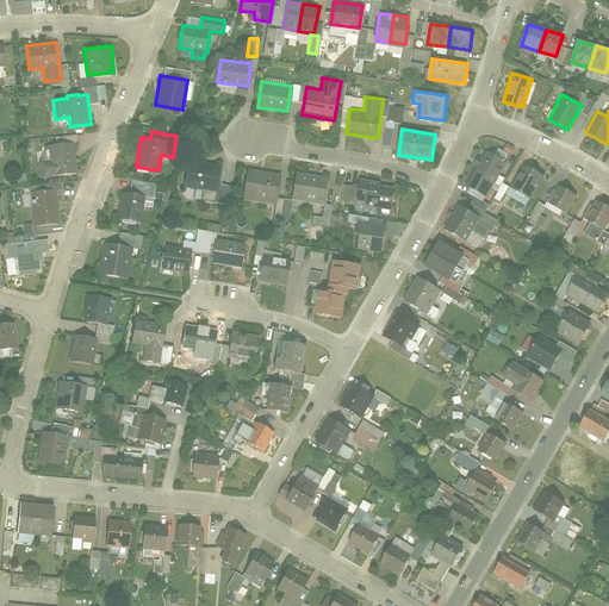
[(76,173),(73,142),(48,144),(49,158),(38,160),(41,177),(76,173)]
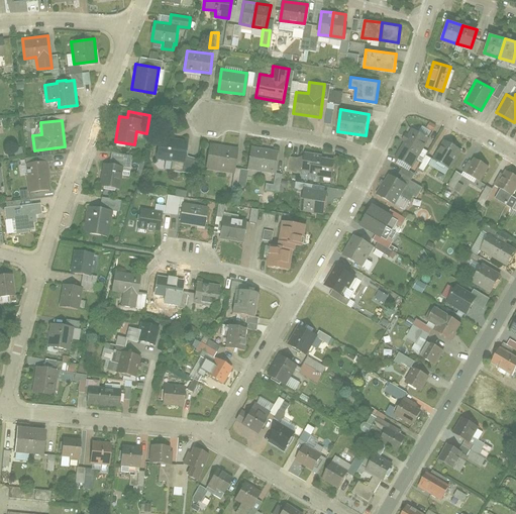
[(394,155),(412,166),(429,136),(411,126),(394,155)]
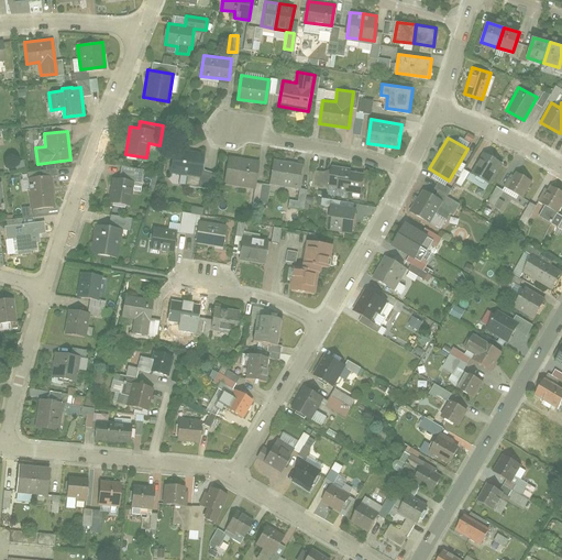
[(184,185),(211,188),(213,172),(200,171),(202,151),(172,147),(168,174),(185,176),(184,185)]
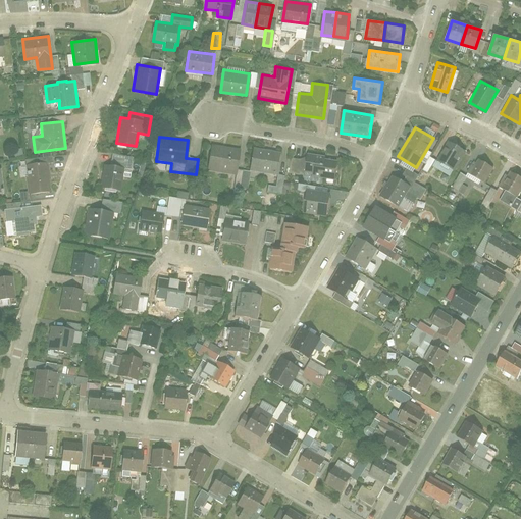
[(456,170),(466,150),(447,140),(436,159),(456,170)]
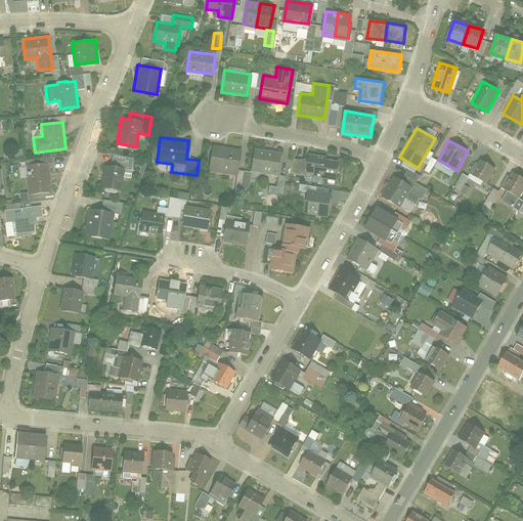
[(234,175),(238,149),(211,144),(207,170),(234,175)]
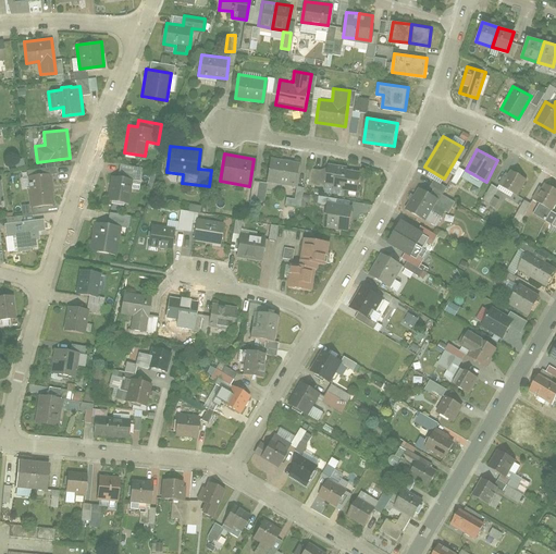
[(267,181),(296,185),(299,161),(270,157),(267,181)]
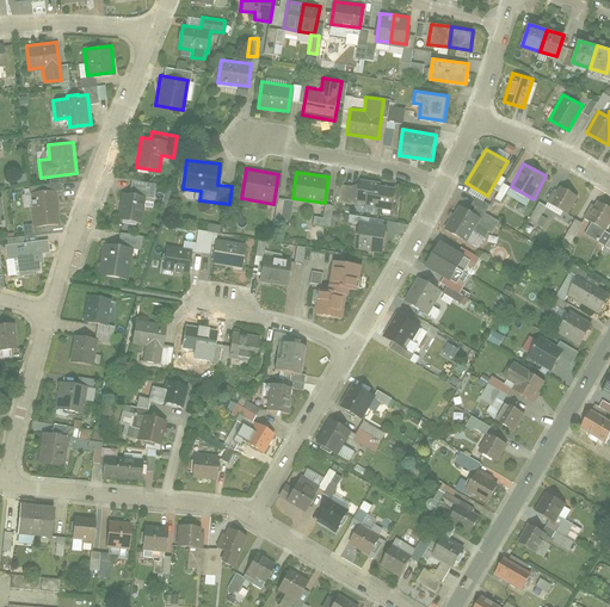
[(367,205),(393,209),(395,189),(381,187),(381,181),(362,180),(359,200),(368,202),(367,205)]
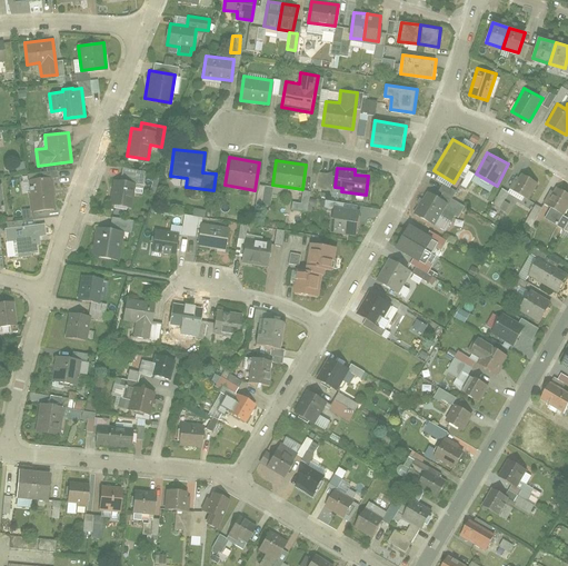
[(530,198),(538,182),(521,174),(518,178),(515,177),(509,188),(530,198)]
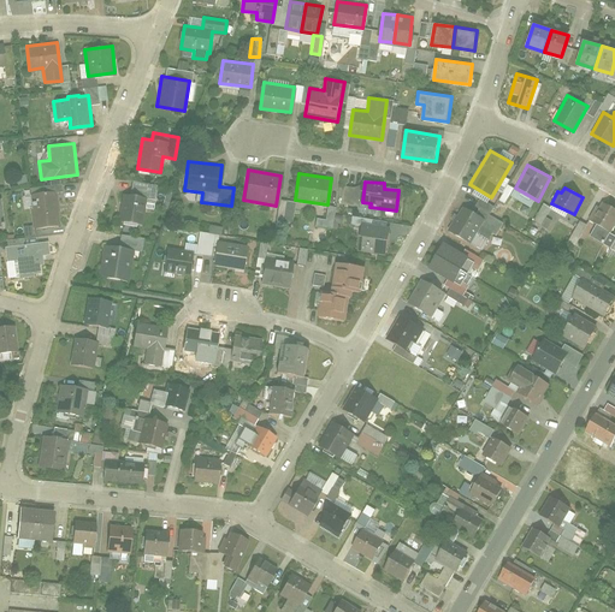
[(60,224),(55,190),(28,195),(33,227),(60,224)]
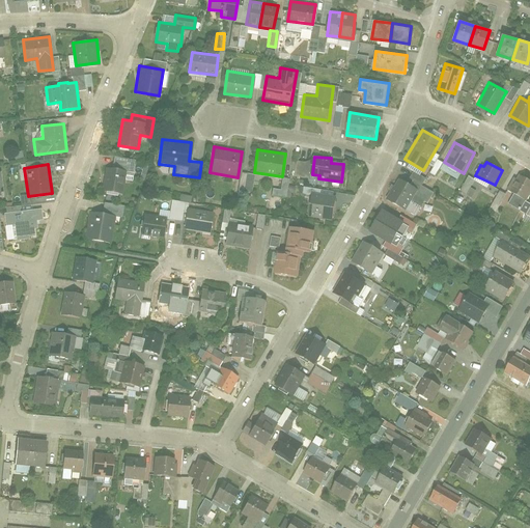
[(102,190),(122,193),(126,170),(105,167),(102,190)]
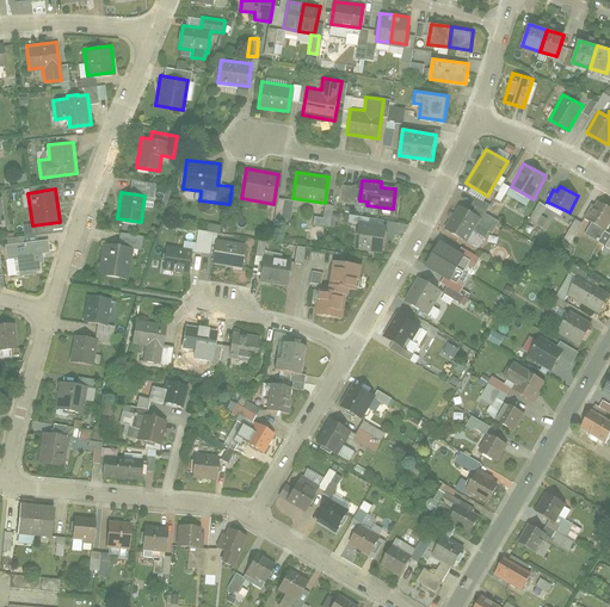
[(607,229),(609,222),(609,205),(598,199),(596,204),(591,202),(583,216),(607,229)]
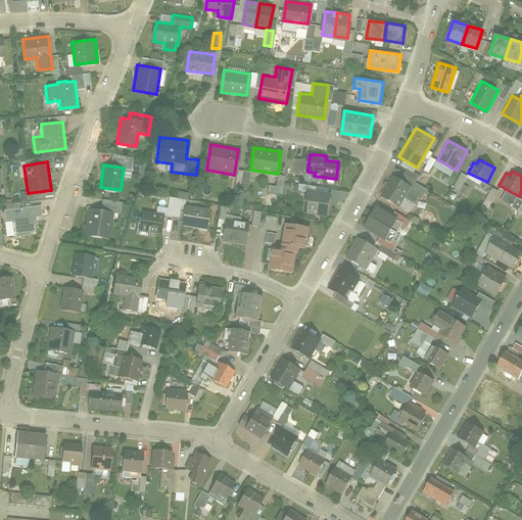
[(392,174),(380,195),(399,206),(413,186),(392,174)]
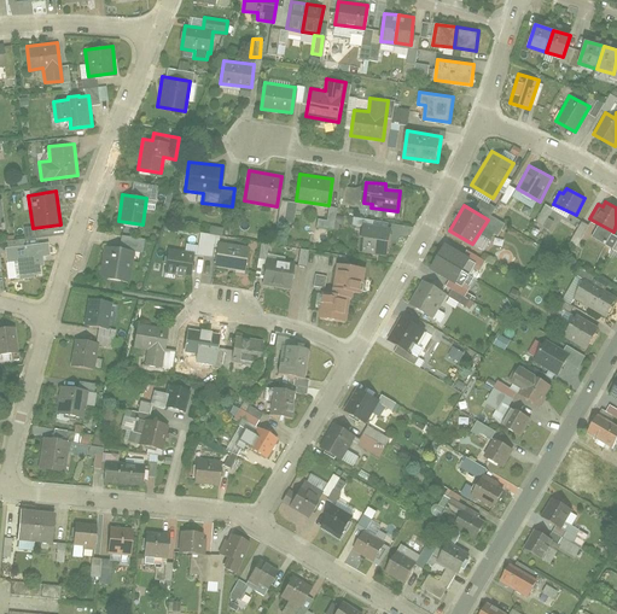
[(576,245),(587,222),(578,218),(568,241),(576,245)]
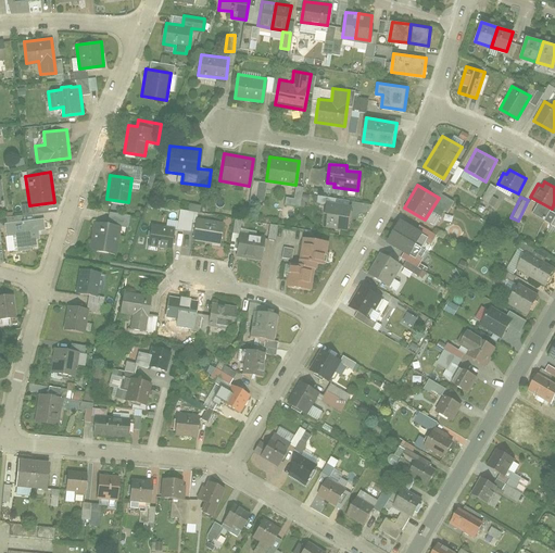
[(323,226),(349,229),(352,205),(326,202),(323,226)]
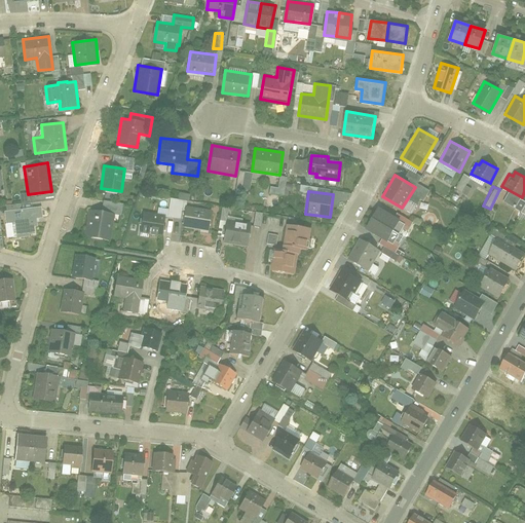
[(40,206),(4,211),(5,222),(14,221),(16,236),(35,234),(34,226),(37,225),(36,217),(42,217),(40,206)]
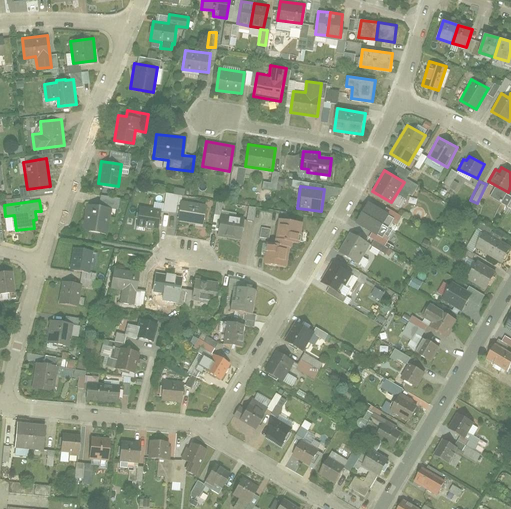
[(177,220),(202,224),(205,204),(181,200),(177,220)]
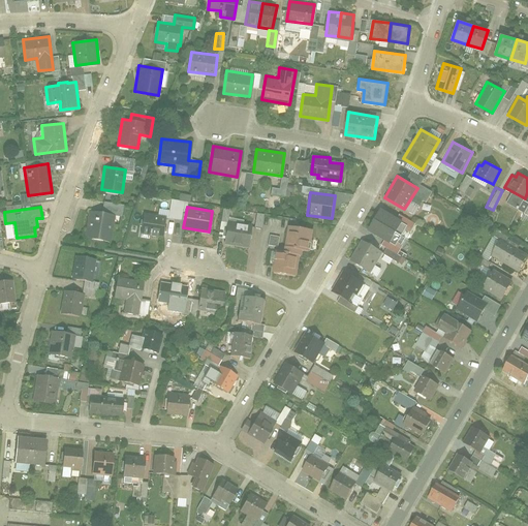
[(376,220),(397,233),(403,222),(382,209),(376,220)]
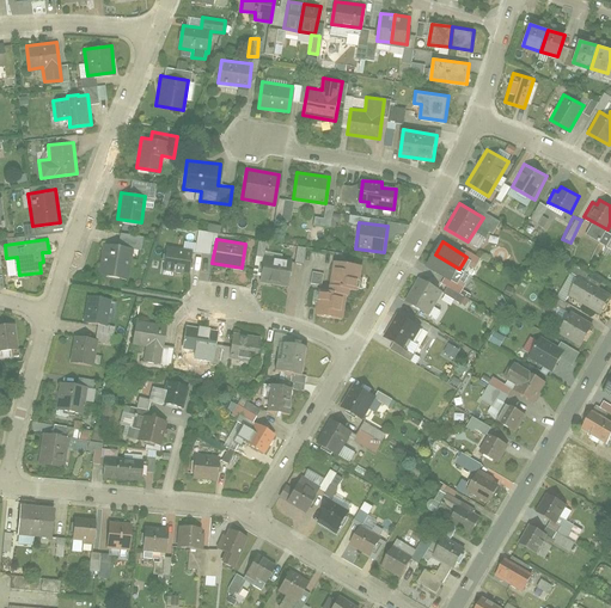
[(98,275),(128,278),(132,247),(102,244),(98,275)]
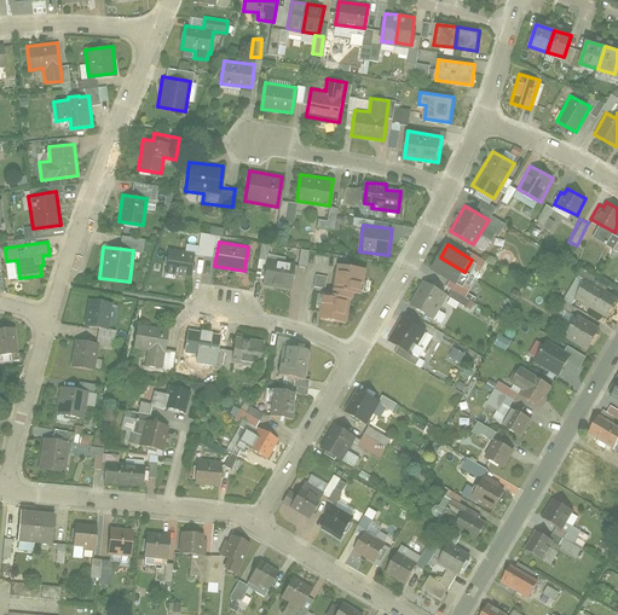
[(298,247),(295,262),(302,264),(305,248),(298,247)]
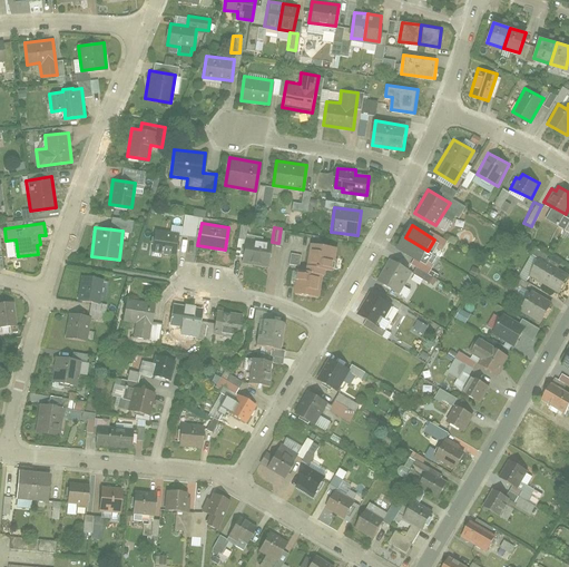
[(151,252),(175,255),(178,233),(155,230),(151,252)]
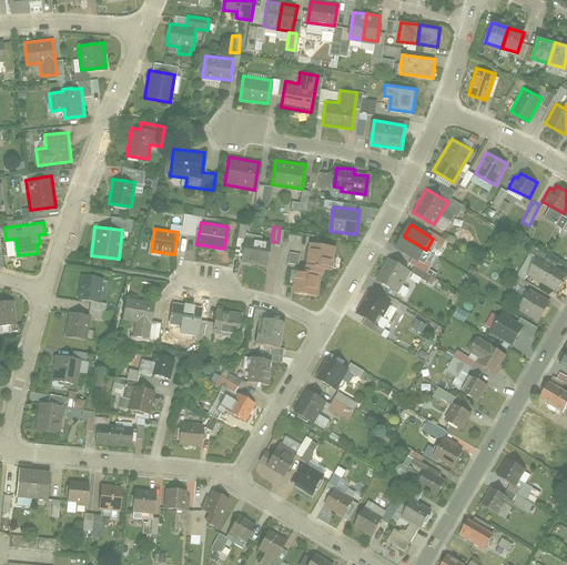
[(396,248),(419,261),(426,250),(404,236),(396,248)]
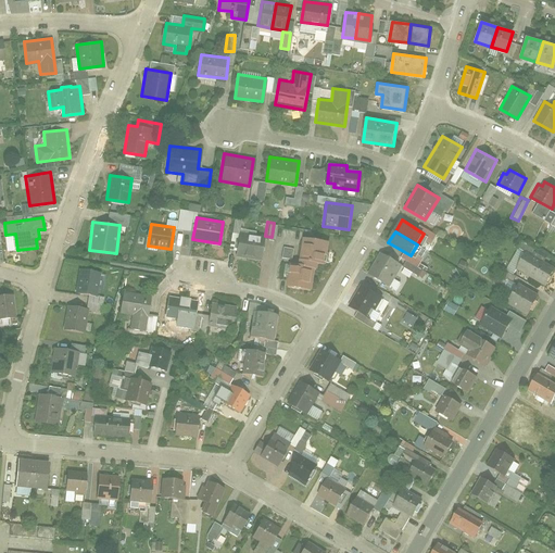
[(236,253),(261,258),(265,237),(239,233),(236,253)]
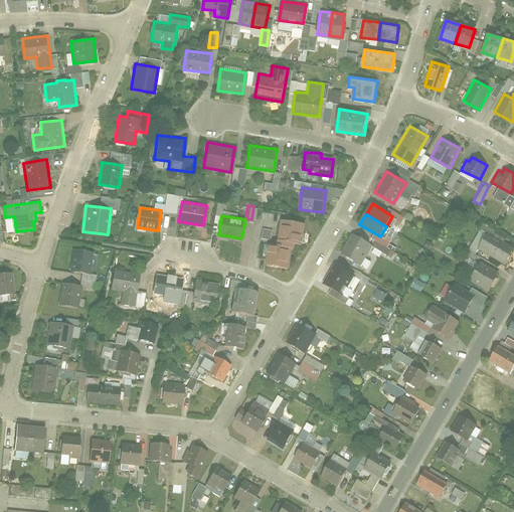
[(266,266),(290,269),(293,249),(296,250),(297,243),(304,244),(307,223),(282,220),(278,244),(269,243),(266,266)]
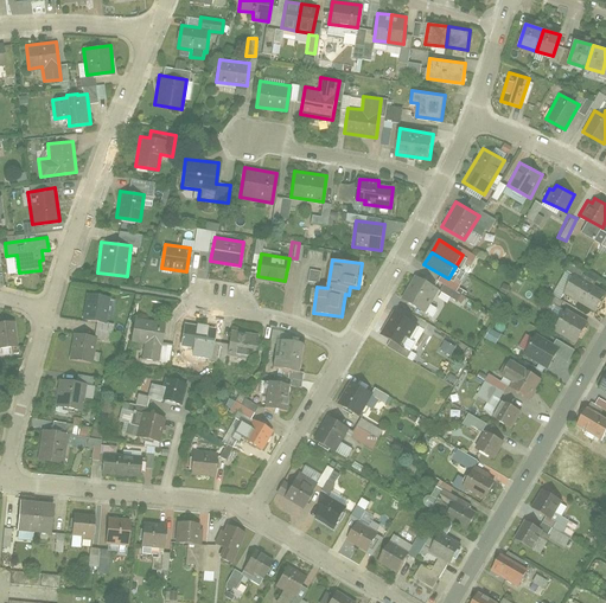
[(318,281),(319,269),(307,267),(306,278),(318,281)]
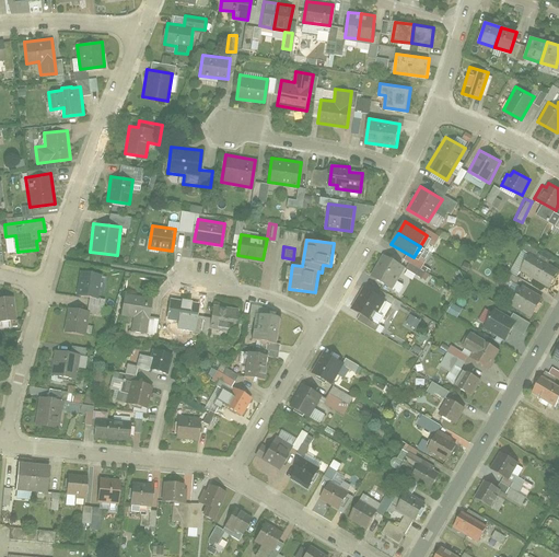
[(549,287),(558,269),(558,268),(530,252),(520,269),(549,287)]
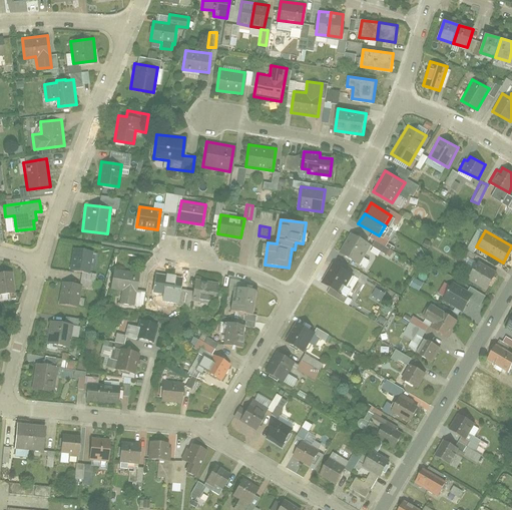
[(372,243),(351,231),(339,251),(360,264),(372,243)]
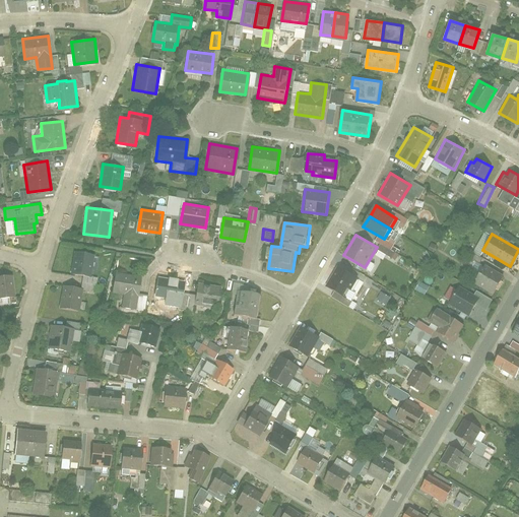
[(70,273),(90,275),(93,253),(72,251),(70,273)]
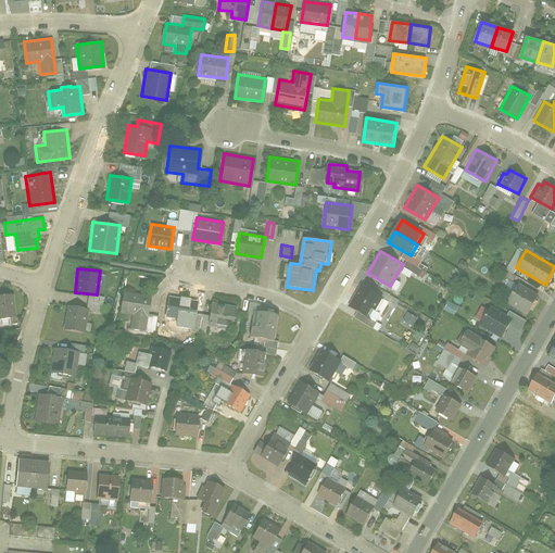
[(383,297),(360,284),(349,304),(371,317),(383,297)]
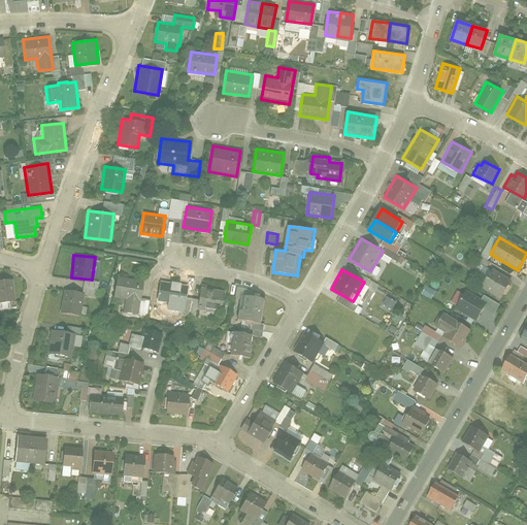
[(501,298),(511,279),(492,269),(483,288),(501,298)]
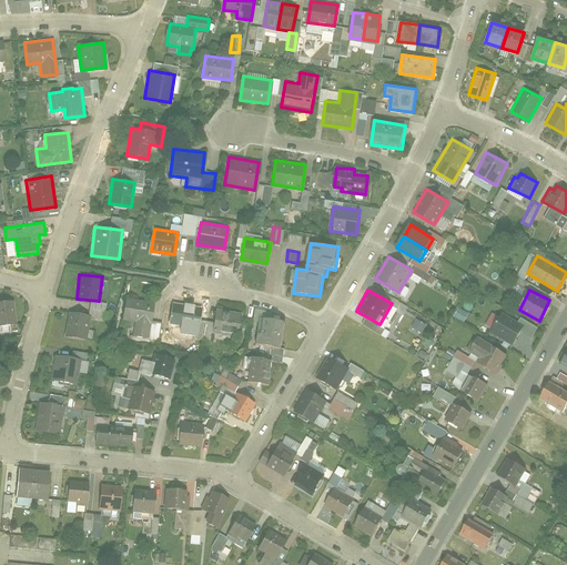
[(0,331),(13,329),(10,298),(0,298),(0,331)]
